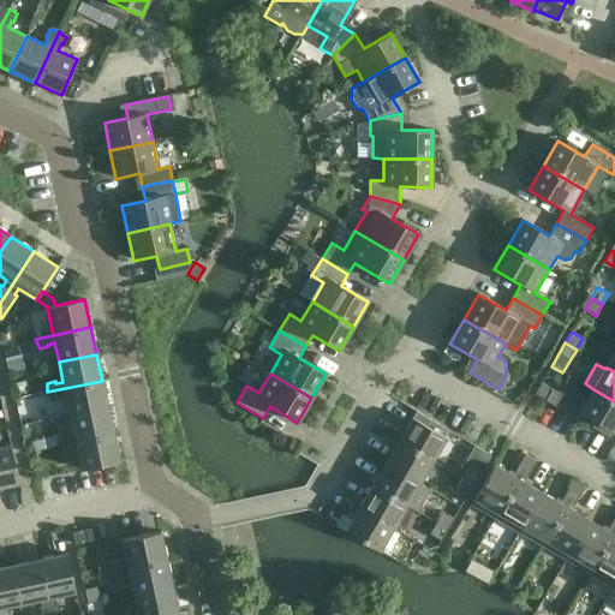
[(107,407),(102,381),(47,392),(51,401),(59,400),(59,398),(66,396),(70,416),(107,407)]
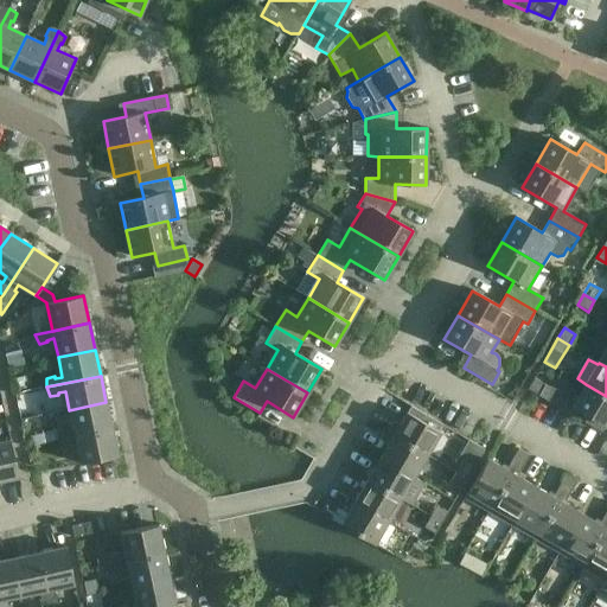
[(605,427),(606,423),(606,396),(586,384),(577,397),(545,385),(534,378),(528,390),(569,414),(573,408),(605,427)]
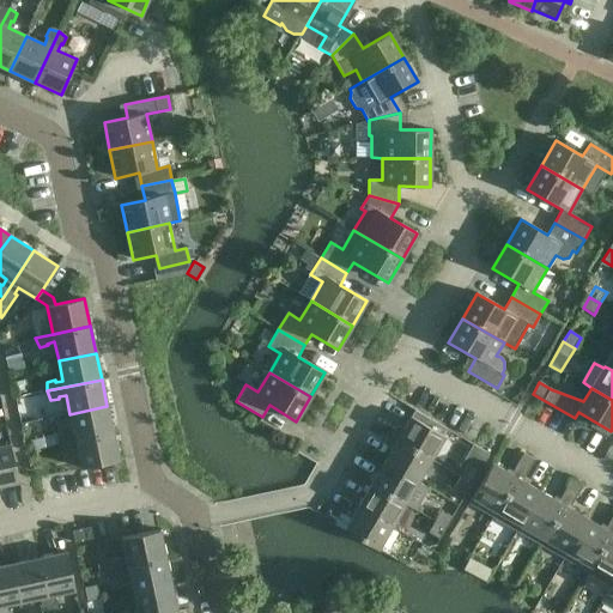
[(113,432),(107,406),(70,414),(73,434),(67,435),(66,434),(58,435),(58,444),(113,432)]
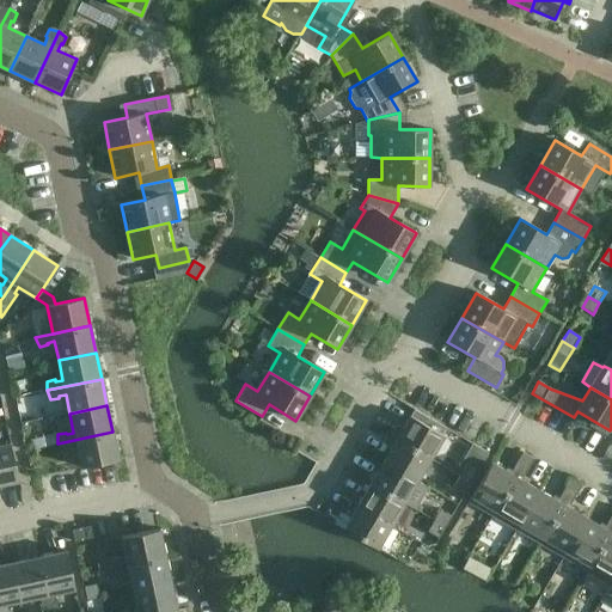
[(397,440),(430,459),(444,436),(410,416),(397,440)]
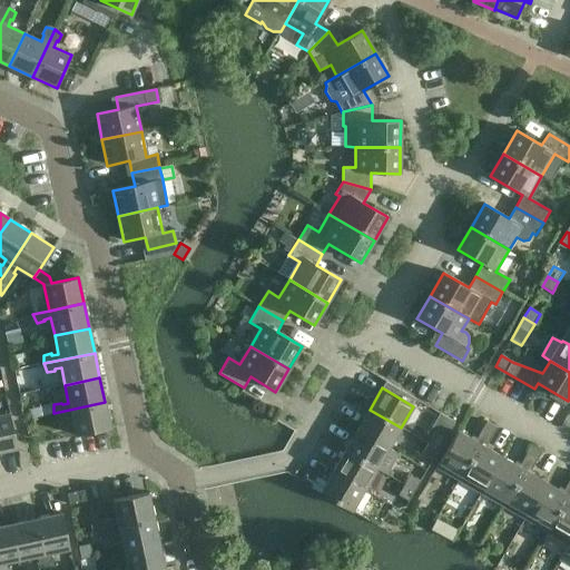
[(36,402),(35,392),(20,394),(21,405),(36,402)]
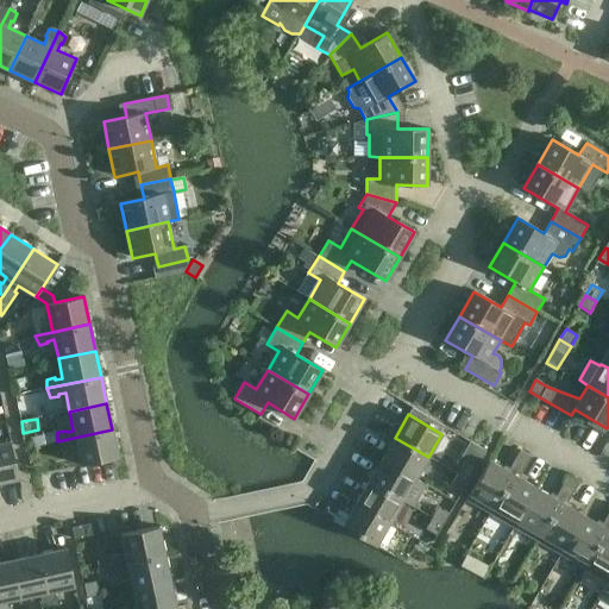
[(81,465),(118,458),(112,429),(57,441),(61,451),(69,449),(69,447),(76,445),(81,465)]
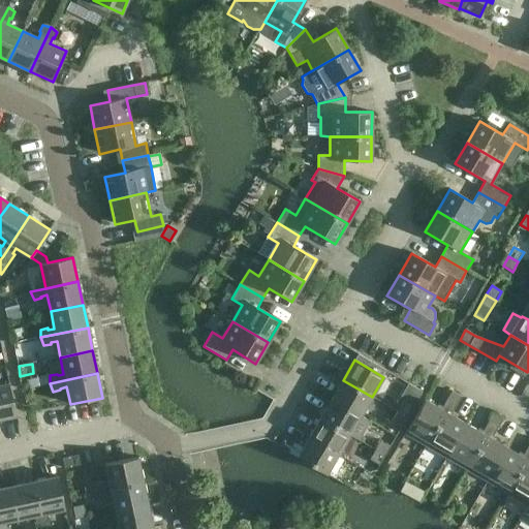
[(372,397),(343,380),(332,399),(361,416),(372,397)]
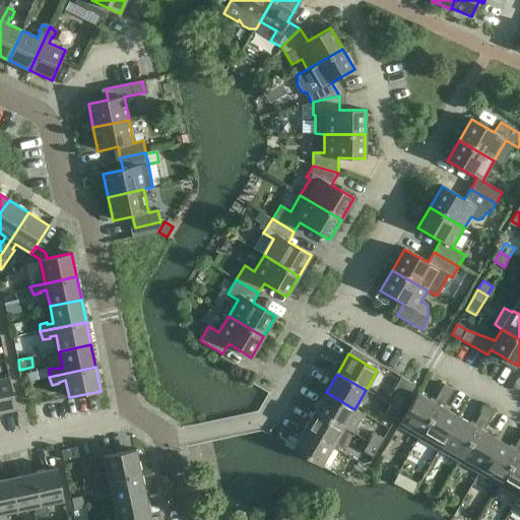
[(0,412),(15,409),(8,377),(0,379),(0,412)]
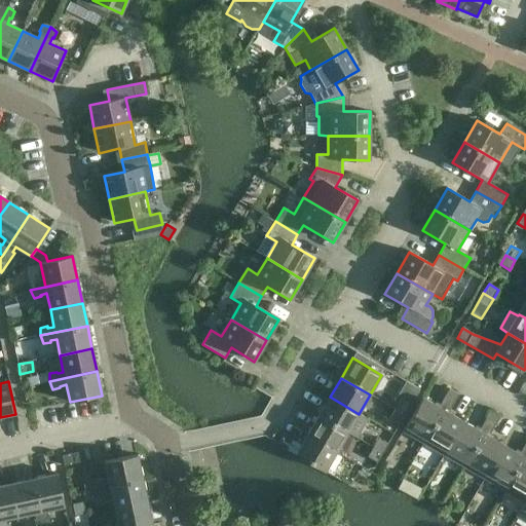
[(449,389),(444,399),(453,404),(458,395),(449,389)]
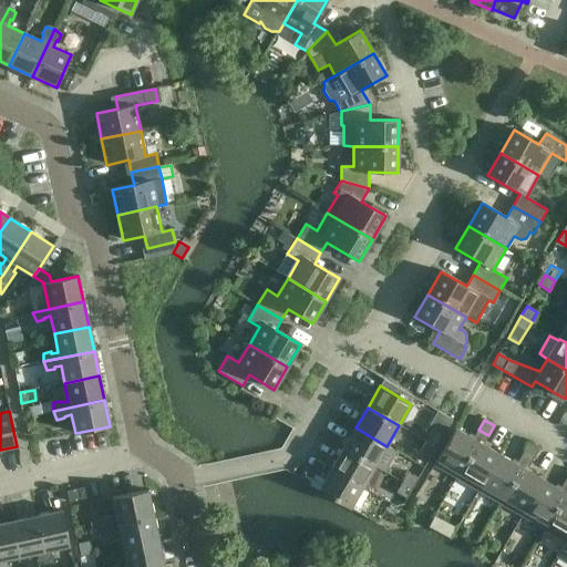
[(343,449),(374,466),(383,472),(395,451),(387,446),(356,428),(343,449)]
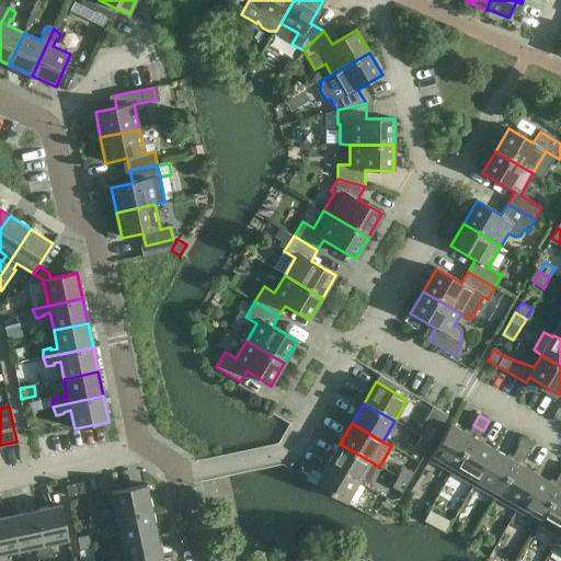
[(430,460),(451,473),(472,437),(468,434),(450,424),(430,460)]
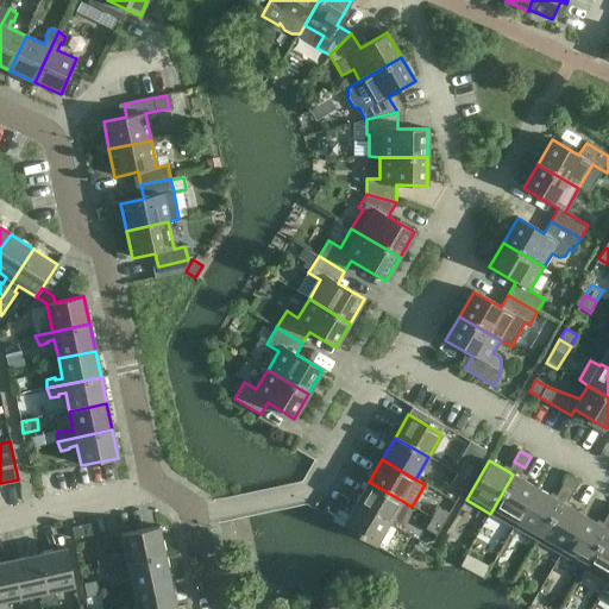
[(514,462),(508,471),(513,475),(490,514),(514,527),(537,489),(519,478),(525,468),(514,462)]
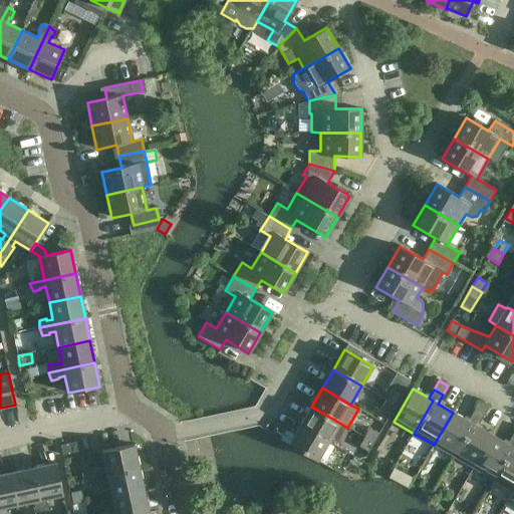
[(387,401),(396,406),(401,397),(392,391),(387,401)]
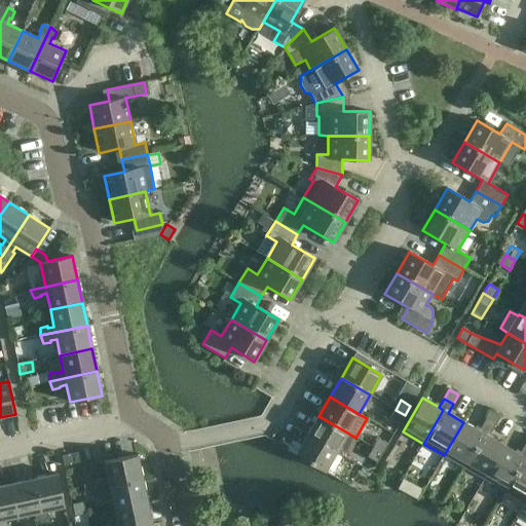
[(405,415),(396,410),(389,419),(400,424),(405,415)]
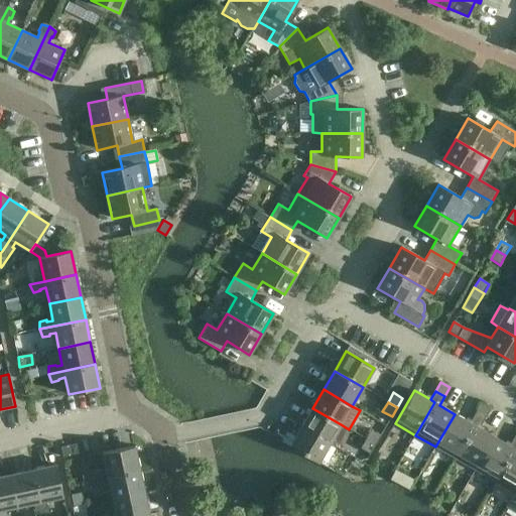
[(480,405),(475,414),(484,419),(490,410),(480,405)]
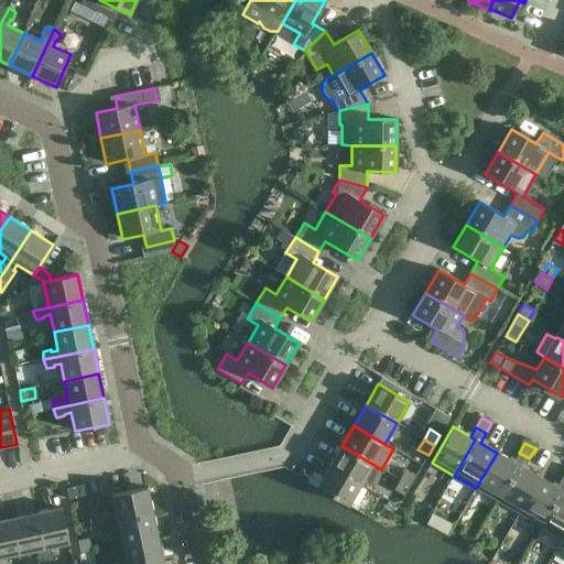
[(342,446),(329,467),(360,485),(372,464),(342,446)]
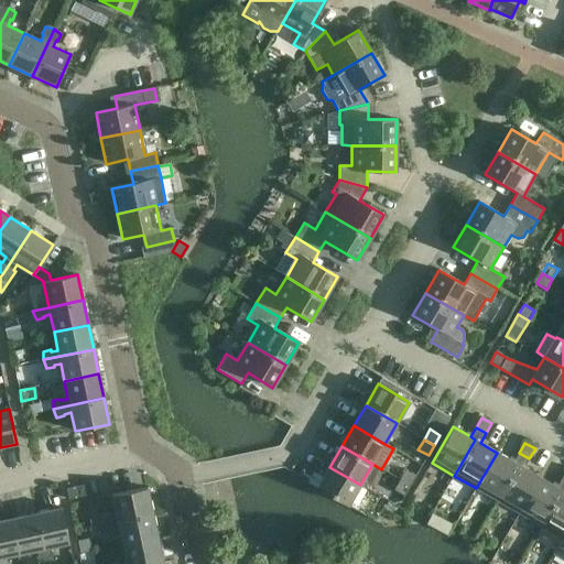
[(513,463),(497,453),(476,488),(498,501),(519,465),(513,463)]
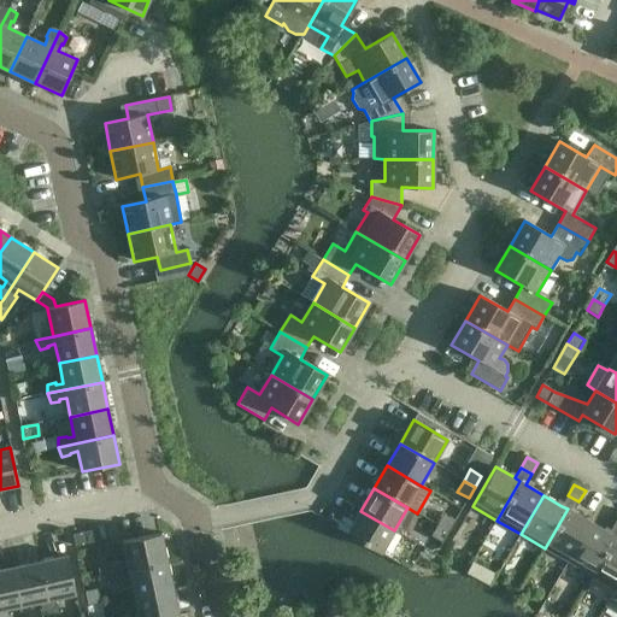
[(568,495),(562,506),(568,509),(545,548),(568,562),(591,523),(573,512),(579,501),(568,495)]
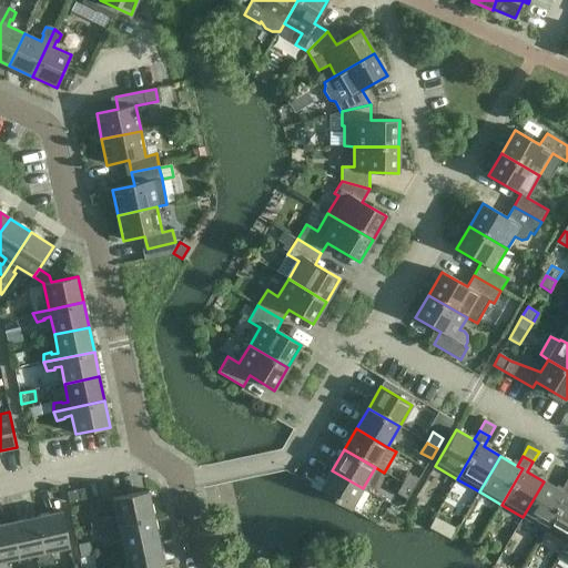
[(300,480),(310,486),(316,476),(305,469),(300,480)]
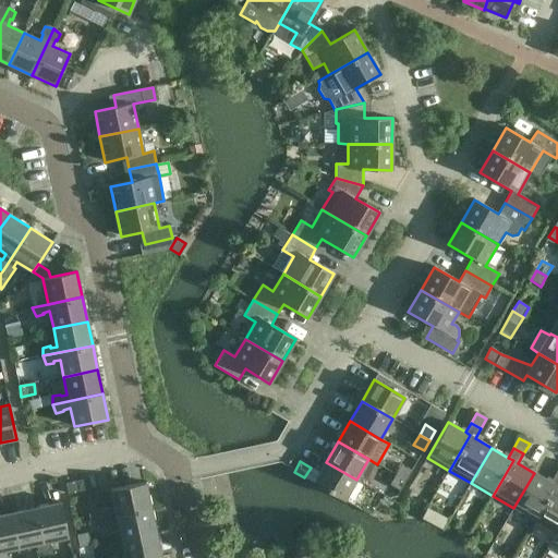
[(326,462),(313,483),(344,500),(356,480),(326,462)]
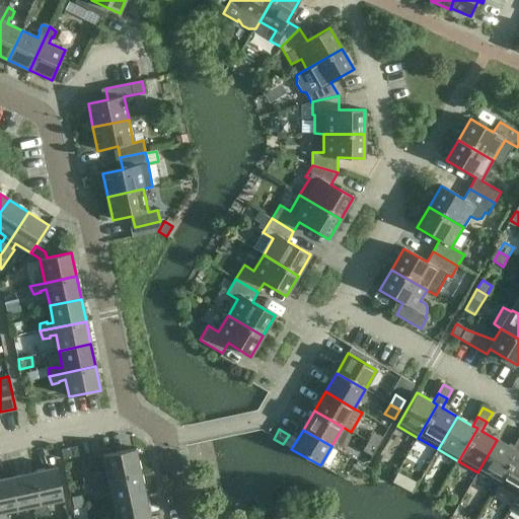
[(368,442),(377,447),(382,438),(373,433),(368,442)]
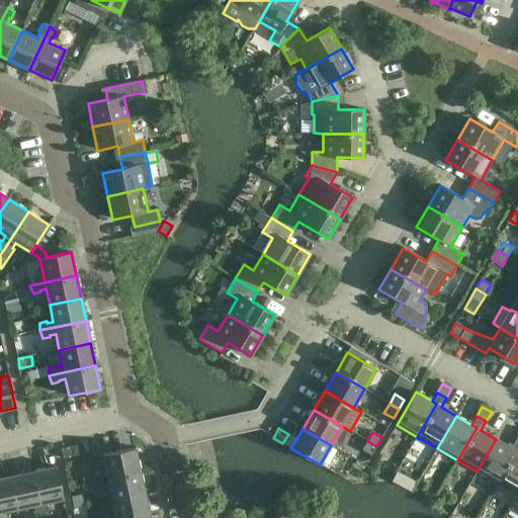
[(511,447),(496,439),(477,471),(497,484),(516,450),(511,447)]
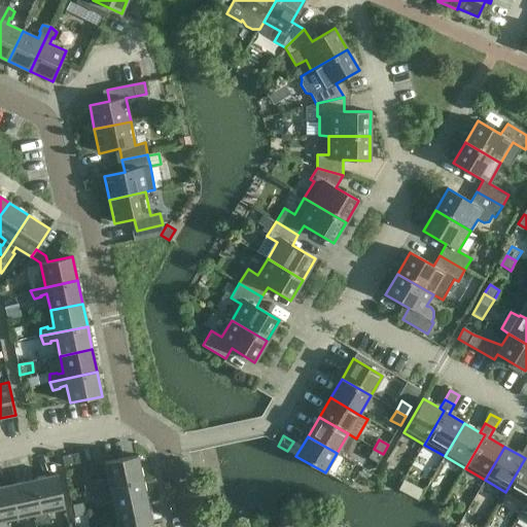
[(526,447),(525,447),(520,455),(525,458),(505,492),(526,503),(526,500),(526,447)]
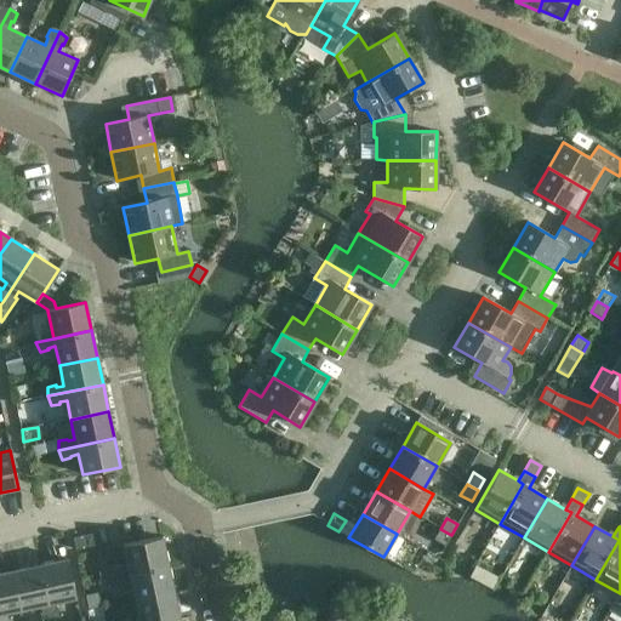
[(451,535),(440,529),(433,540),(445,546),(451,535)]
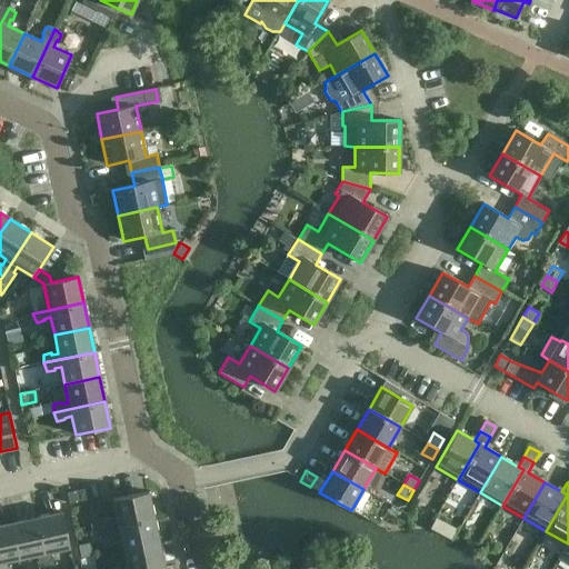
[(67,493),(69,505),(86,501),(83,490),(67,493)]
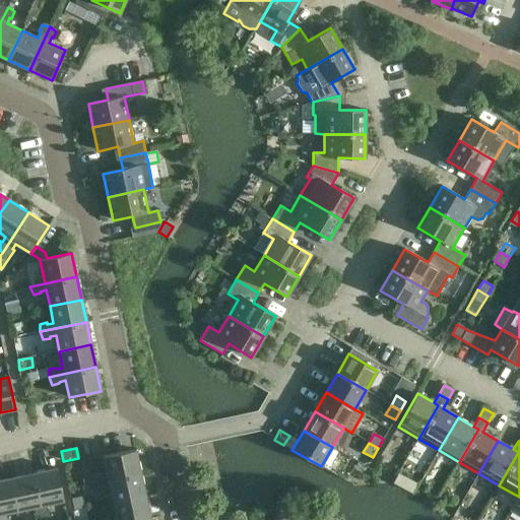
[(93,483),(140,473),(135,450),(103,457),(107,474),(101,475),(101,473),(93,475),(93,483)]
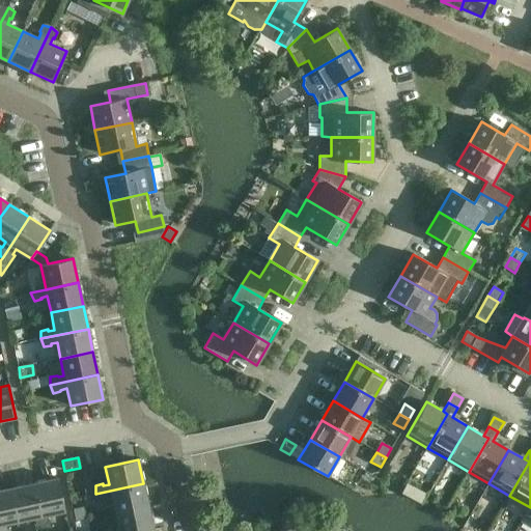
[(34,484),(44,530),(45,530),(52,529),(50,521),(49,522),(47,515),(64,511),(58,479),(34,484)]
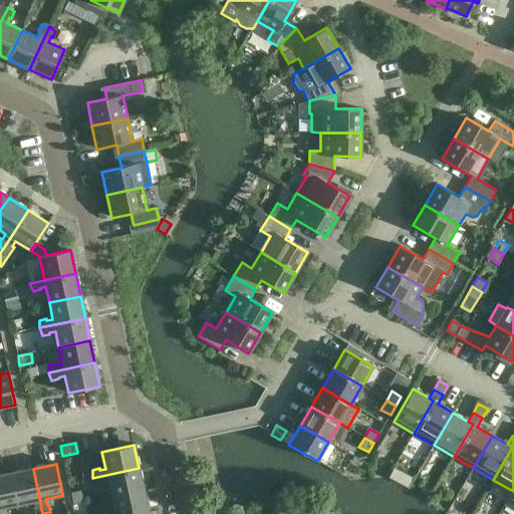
[(144,490),(139,468),(92,478),(95,485),(102,484),(102,482),(108,481),(111,497),(144,490)]
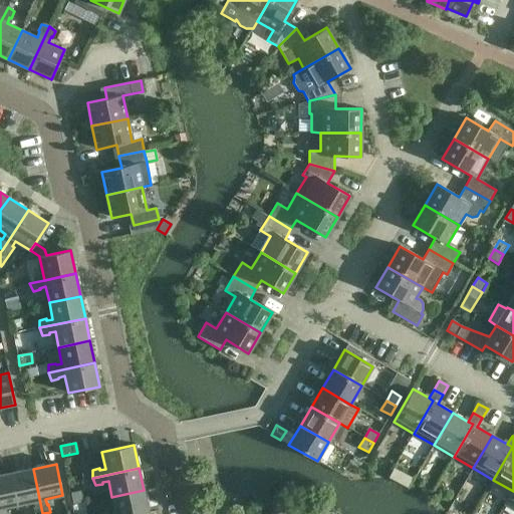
[(42,513),(33,469),(10,473),(17,505),(33,502),(34,507),(33,508),(33,513),(42,513)]
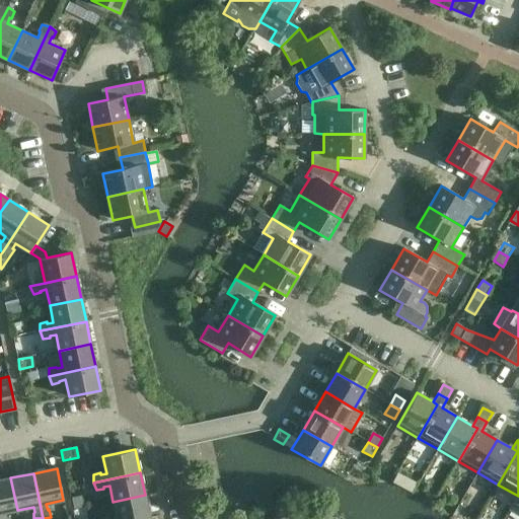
[(0,513),(17,510),(10,477),(0,479),(0,513)]
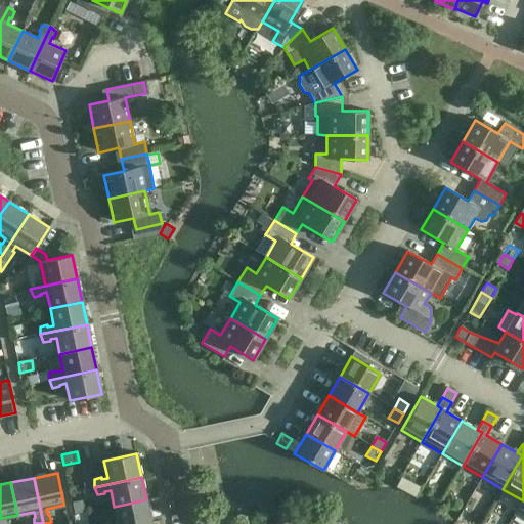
[(523,497),(523,500),(514,516),(523,521),(523,497)]
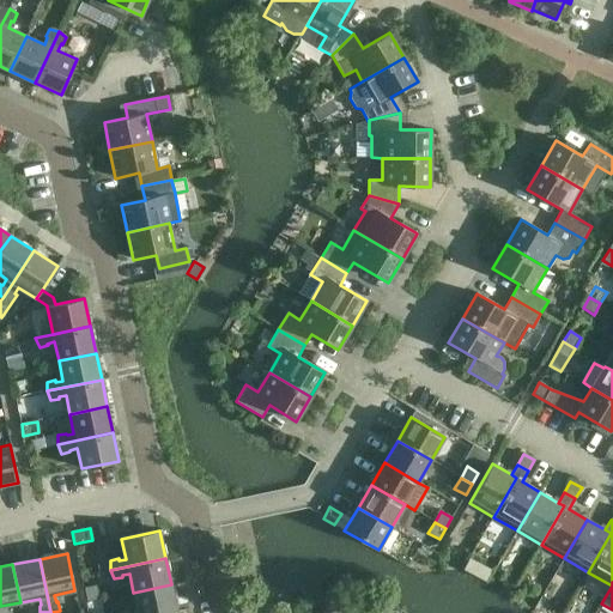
[(169,612),(176,612),(171,584),(133,593),(138,612),(133,612),(129,612),(122,612),(169,612)]
